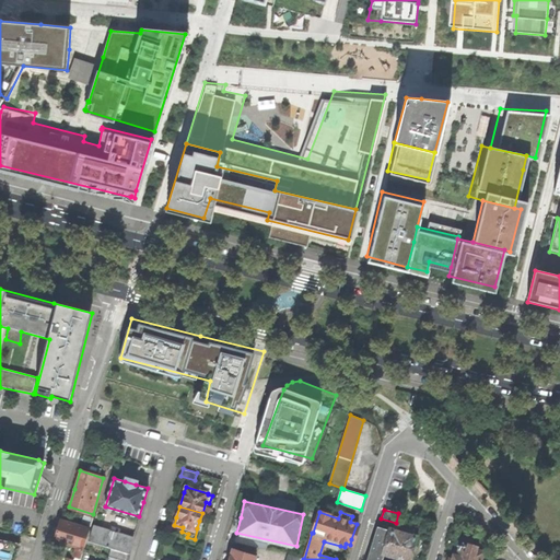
[(80,558),(90,529),(60,521),(58,529),(55,539),(78,546),(74,556),(80,558)]
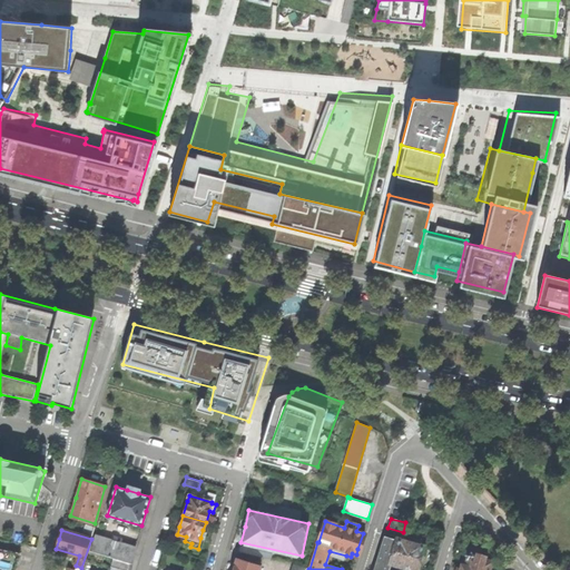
[(114,559),(111,567),(120,569),(128,569),(135,548),(96,536),(91,551),(114,559)]
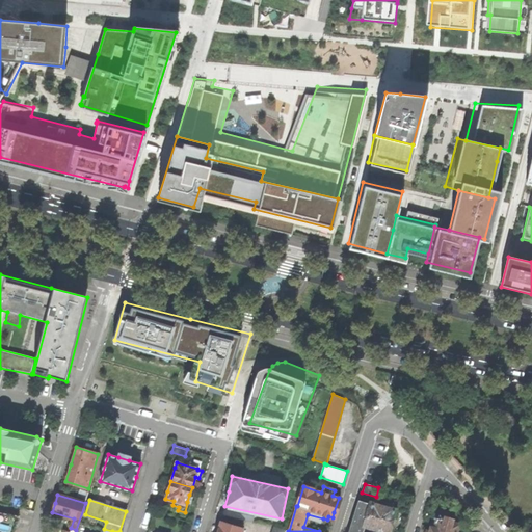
[(348,531),(363,531),(365,526),(387,531),(389,531),(393,522),(396,510),(391,509),(392,505),(377,501),(376,504),(370,503),(370,504),(358,500),(352,521),(348,531)]
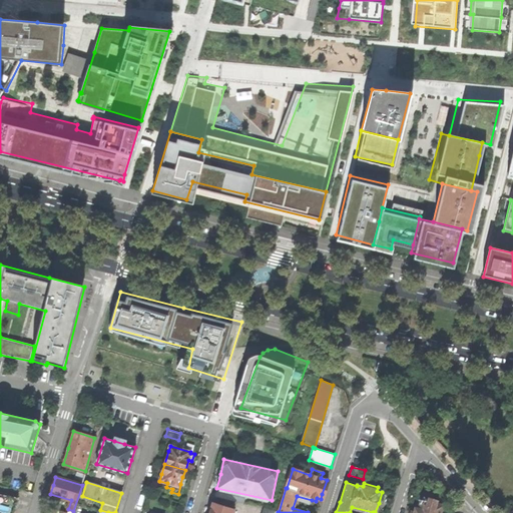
[(0,512),(12,512),(13,509),(17,497),(0,493),(0,512)]
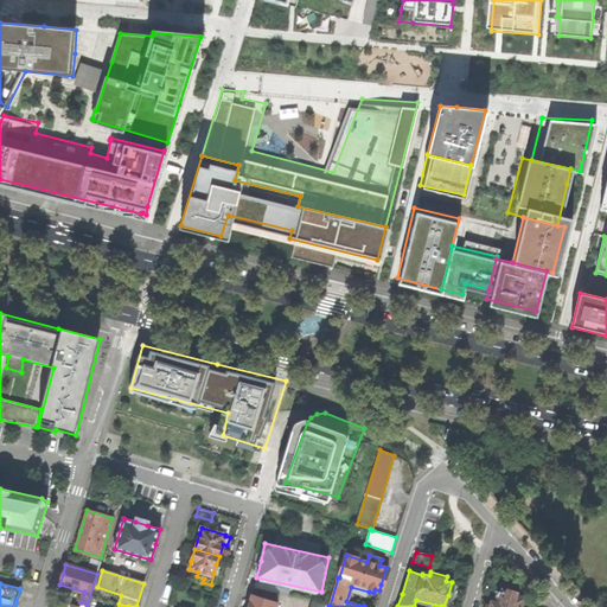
[(320,602),(328,605),(334,588),(326,585),(320,602)]
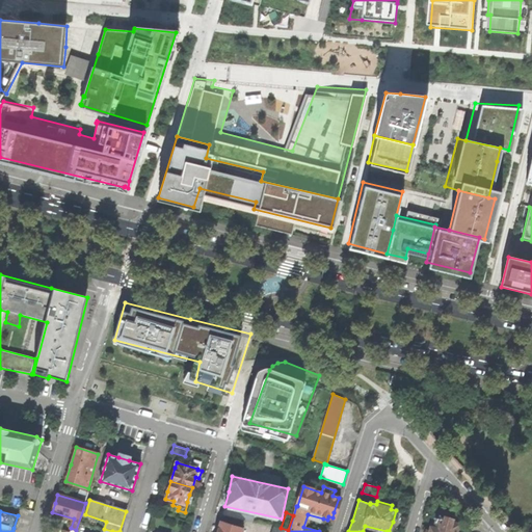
[(456,531),(458,525),(452,523),(444,521),(441,520),(437,519),(436,521),(434,528),(430,527),(428,531),(456,531)]
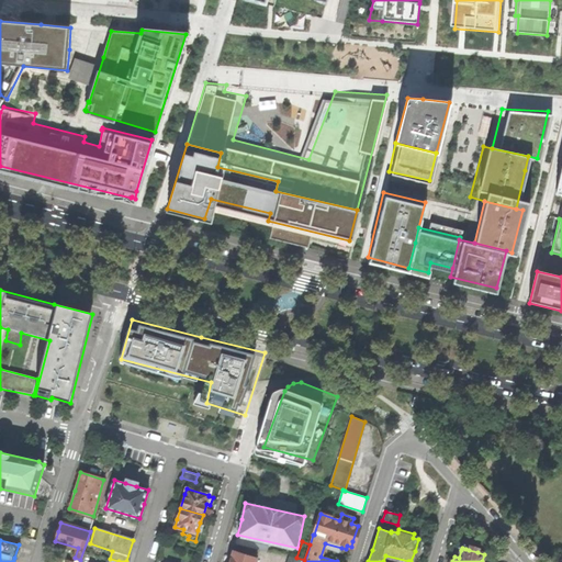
[(256,561),(257,559),(234,551),(229,561),(256,561)]
